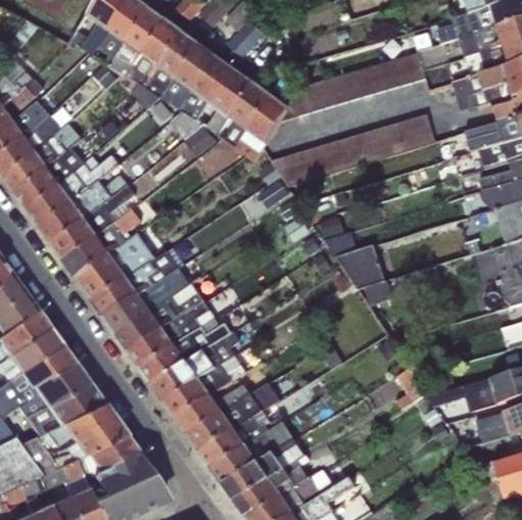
[(96,48),(127,0),(95,0),(85,15),(97,24),(88,37),(77,29),(69,39),(92,54),(96,48)]
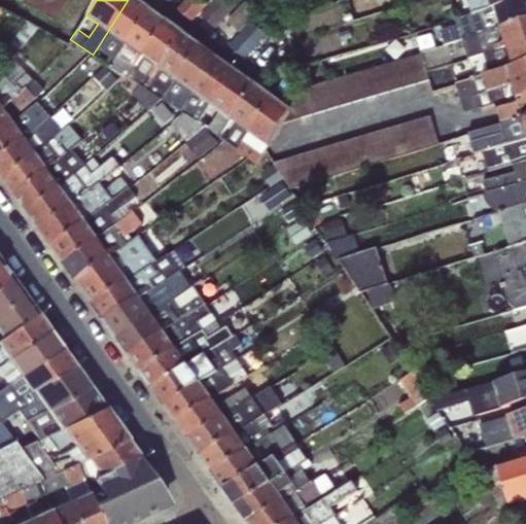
[(128,0),(97,48),(108,56),(104,61),(110,65),(147,8),(136,0),(128,0)]
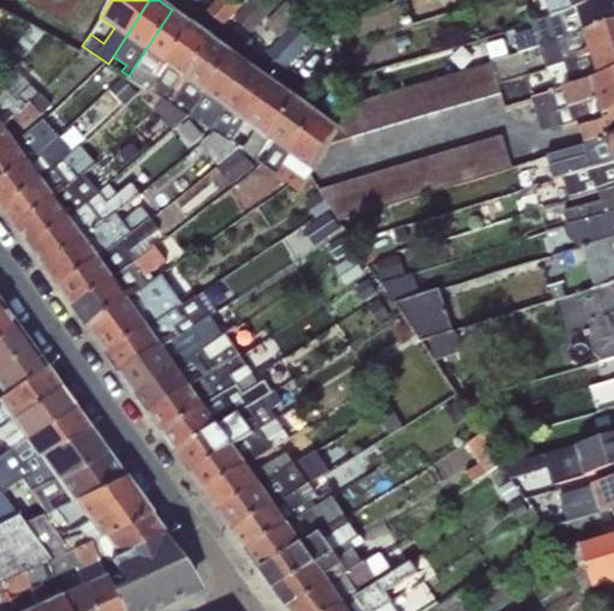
[(213,0),(206,9),(222,23),(242,0),(213,0)]
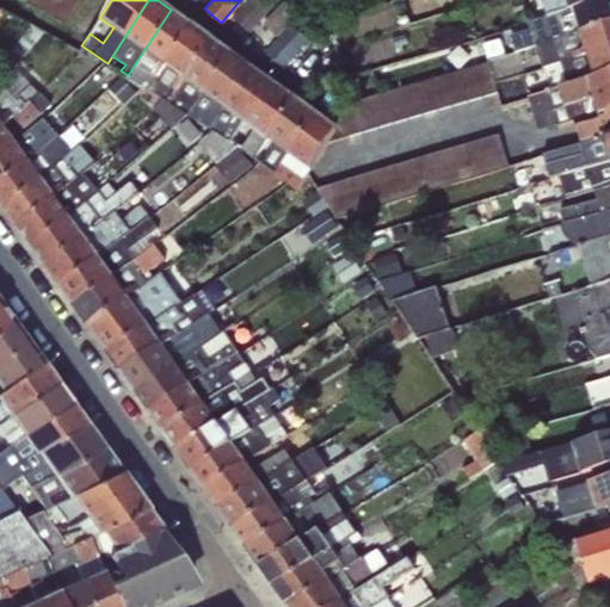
[(245,0),(232,16),(247,30),(276,0),(245,0)]
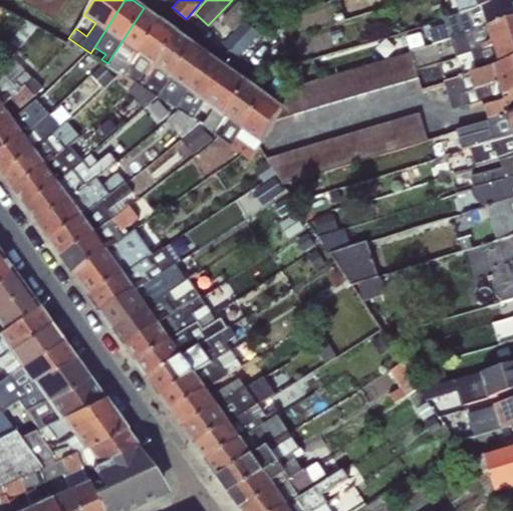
[(238,0),(221,18),(233,29),(253,8),(245,0),(238,0)]
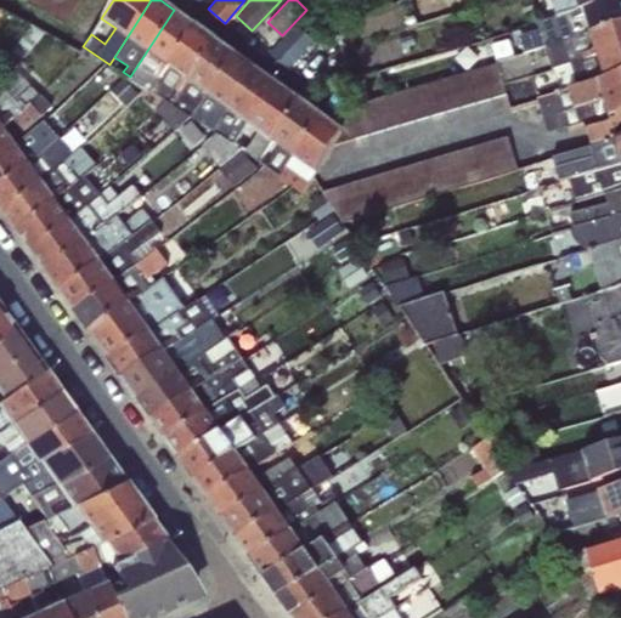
[(605,0),(557,15),(537,21),(540,28),(518,35),(523,51),(620,21),(620,0),(605,0)]
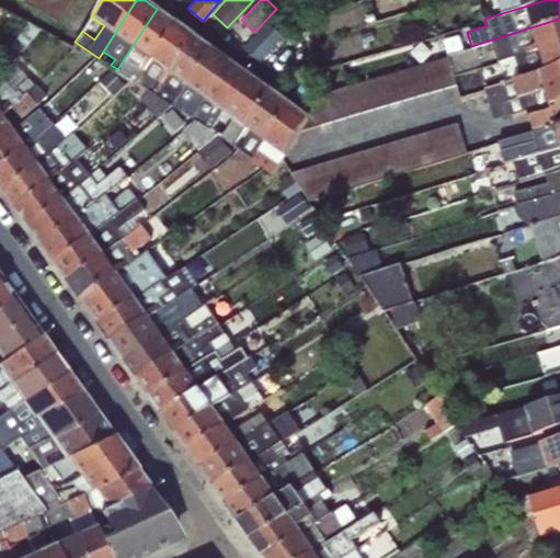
[(498,0),(502,13),(546,0),(498,0)]
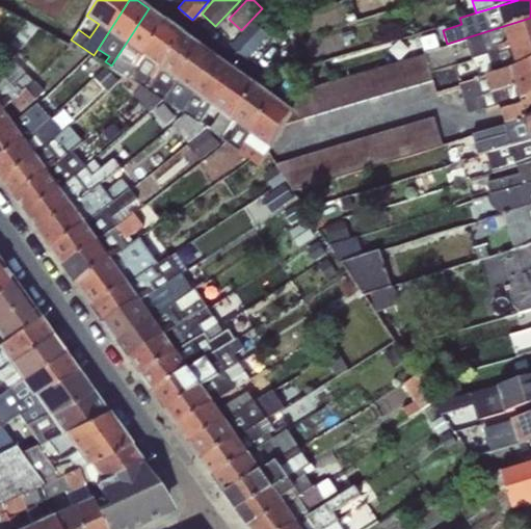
[(149,8),(111,65),(129,77),(166,20),(149,8)]
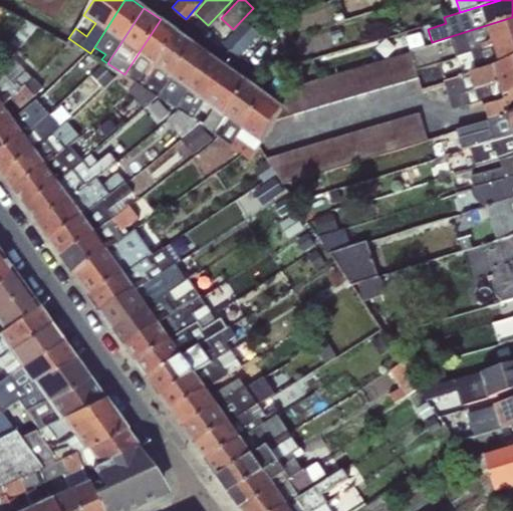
[(512,17),(432,42),(410,48),(416,68),(439,61),(512,38),(512,17)]
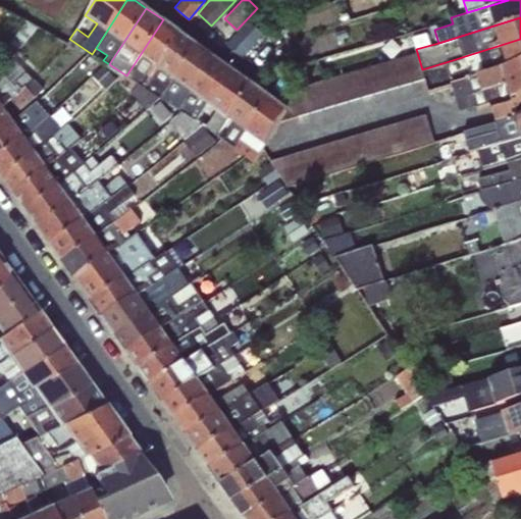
[(163,19),(126,75),(139,84),(143,86),(179,32),(163,19)]
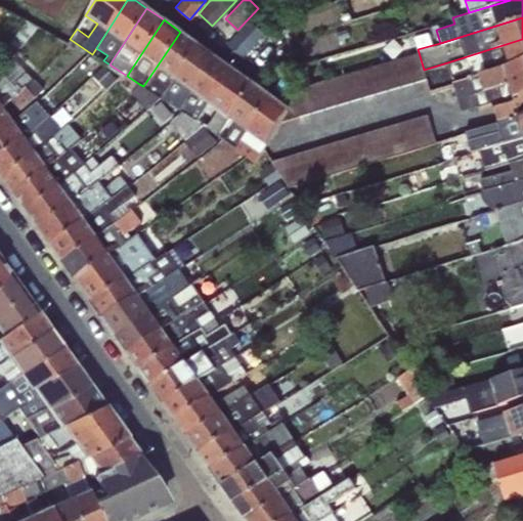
[(248,20),(225,43),(242,55),(255,41),(262,33),(248,20)]
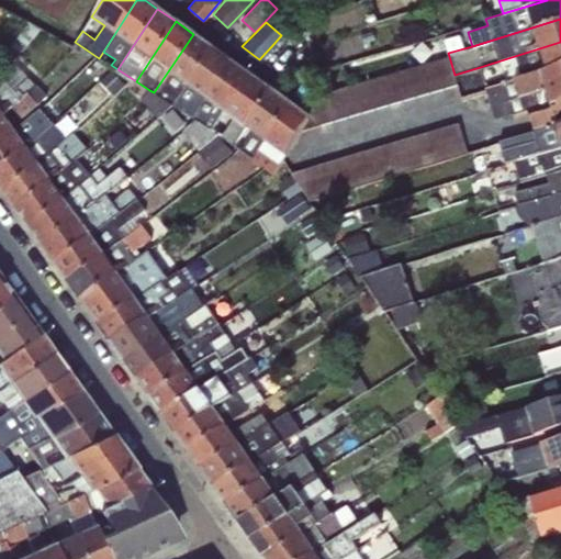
[(30,23),(8,47),(19,55),(41,29),(30,23)]
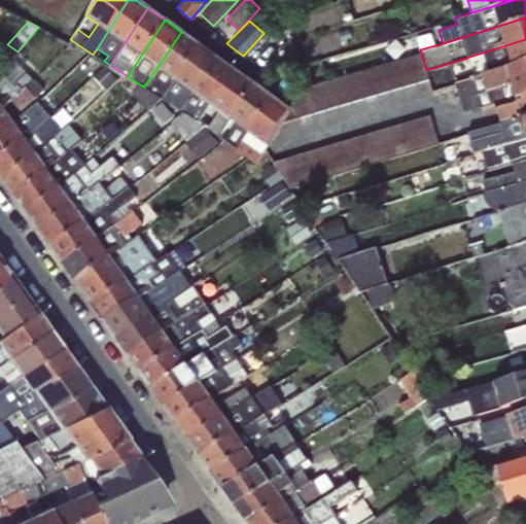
[(181,32),(144,86),(161,97),(198,44),(181,32)]
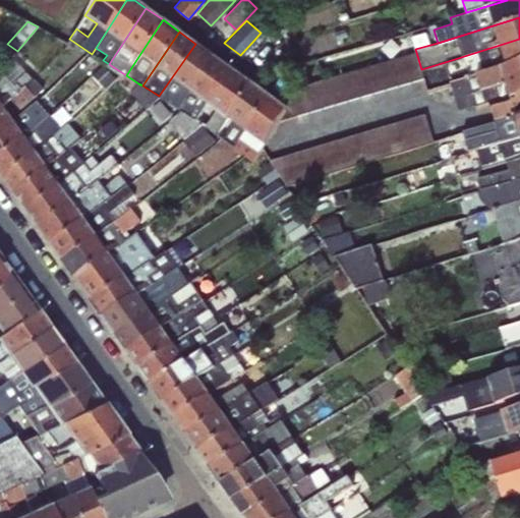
[(519,39),(445,62),(451,81),(519,60),(519,39)]
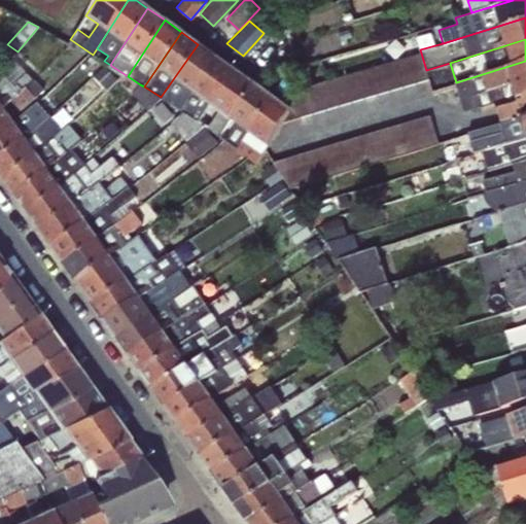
[(198,44),(161,97),(165,100),(180,109),(214,56),(198,44)]
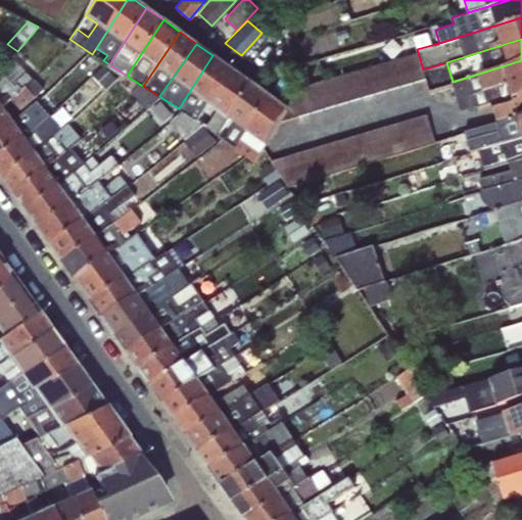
[(286,111),(283,119),(425,77),(417,51),(290,88),(291,98),(288,107),(286,111)]
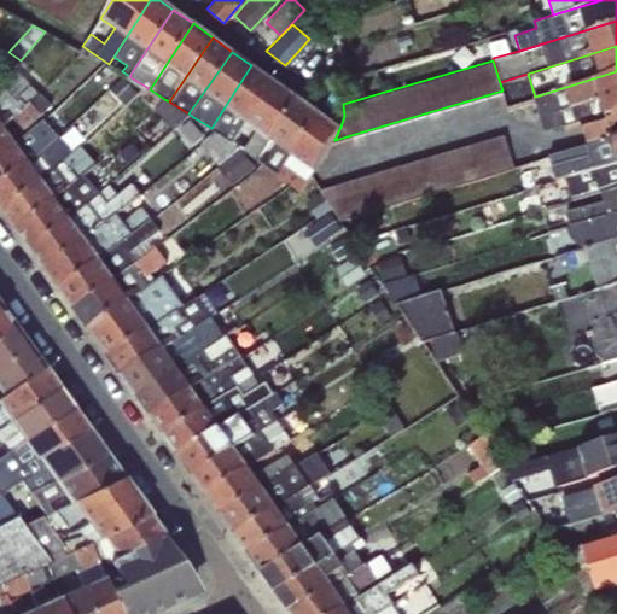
[(251,65),(211,128),(217,132),(227,139),(232,141),(244,121),(272,80),(251,65)]
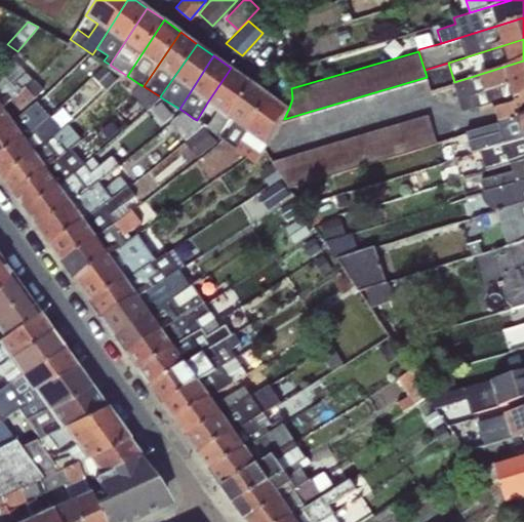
[(0,105),(1,104),(12,94),(32,79),(12,57),(0,76),(0,105)]
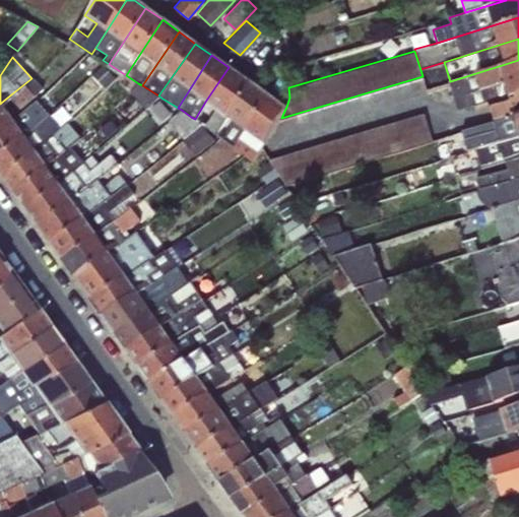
[(493,120),(518,112),(518,60),(450,81),(458,110),(488,102),(491,112),(493,120)]
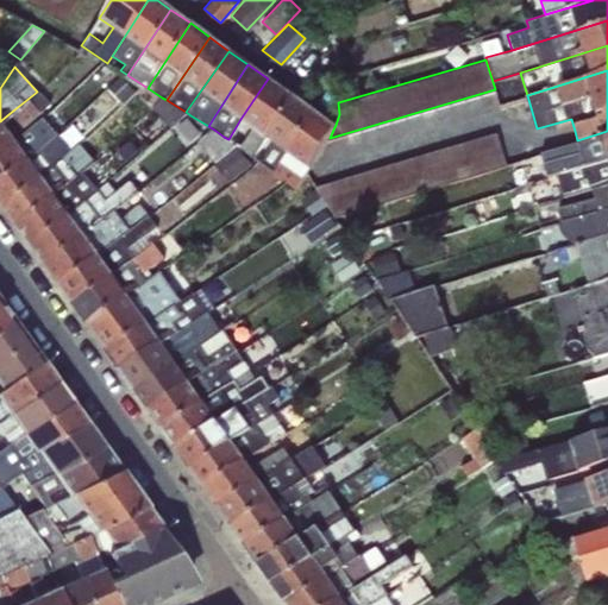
[(120,74),(107,87),(110,89),(123,102),(136,89),(120,74)]
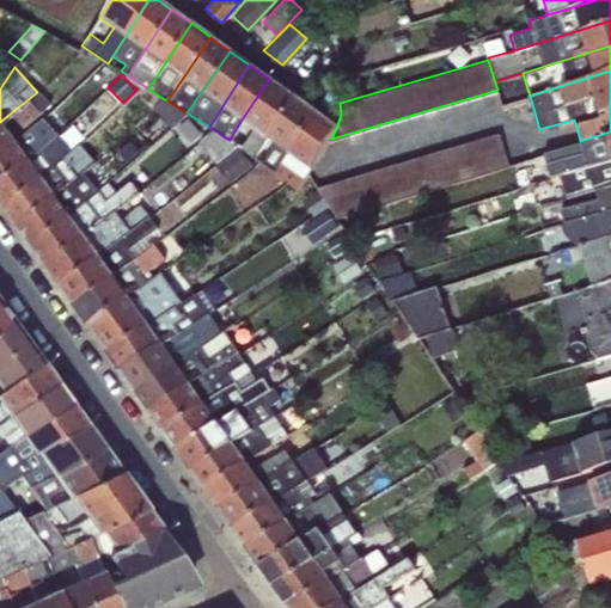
[(254,128),(240,147),(248,151),(255,155),(267,136),(293,97),(269,79),(242,120),(254,128)]
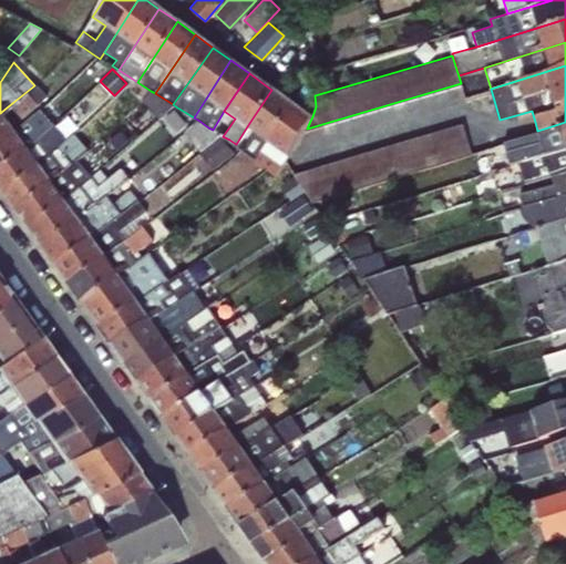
[(34,85),(13,102),(23,116),(49,94),(38,83),(34,85)]
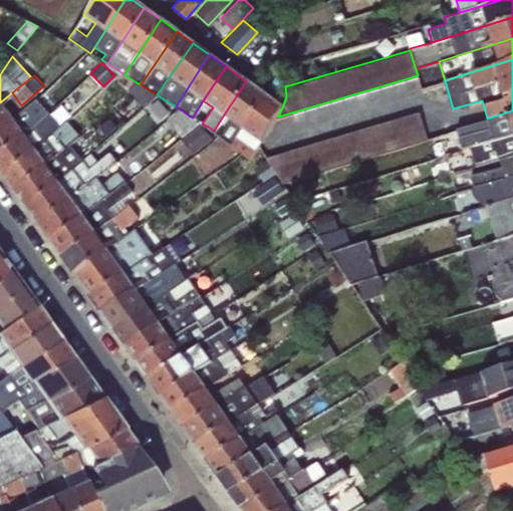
[(231,118),(221,136),(232,143),(263,93),(246,81),(224,114),(231,118)]
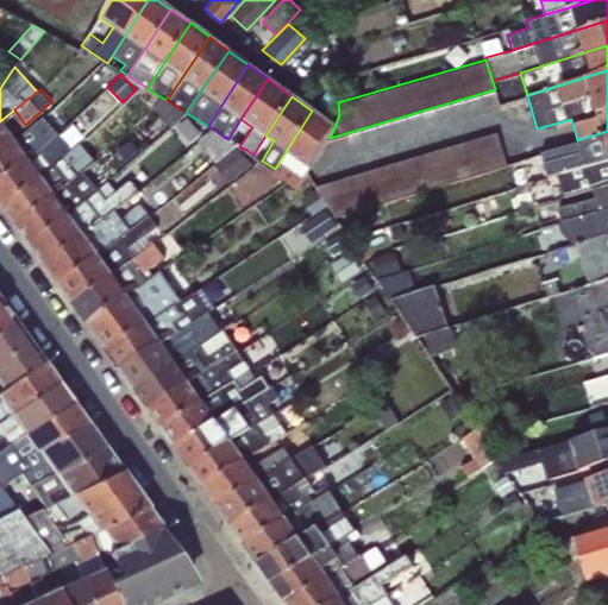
[(167,100),(162,98),(151,107),(154,109),(170,126),(186,112),(167,100)]
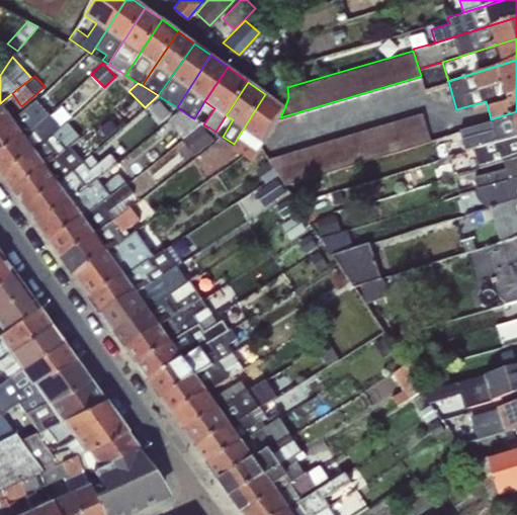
[(265,94),(234,144),(251,155),(254,156),(284,108),(265,94)]
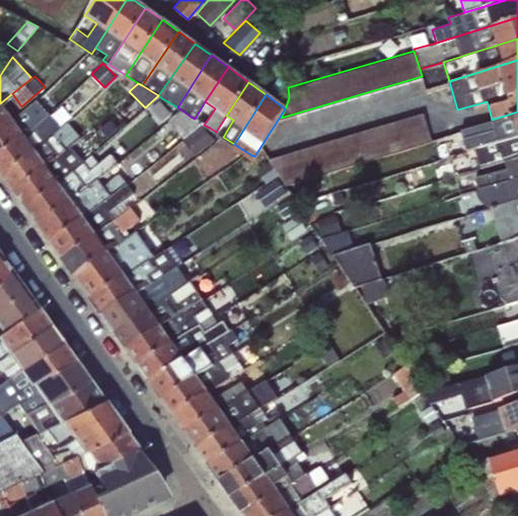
[(12,118),(0,127),(0,152),(48,114),(37,100),(12,118)]
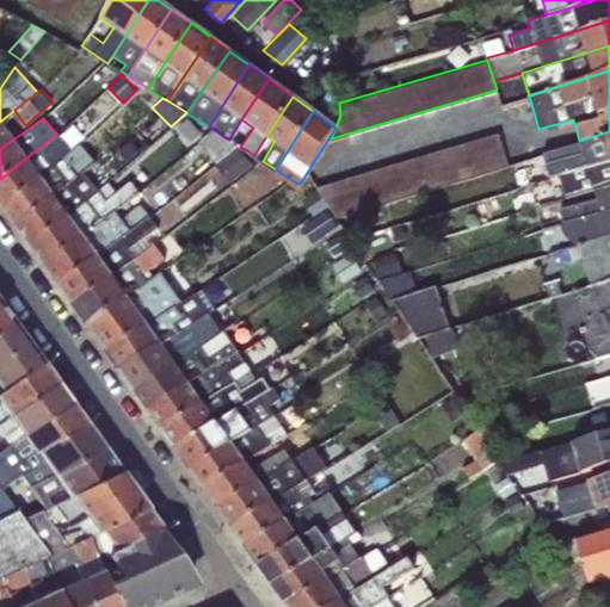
[(1,121),(0,122),(0,149),(14,138),(1,121)]
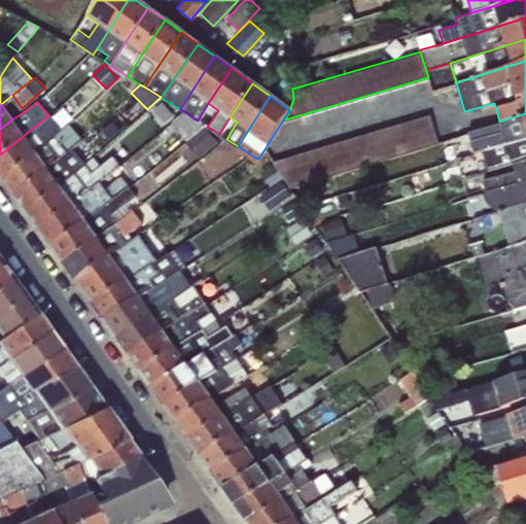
[(194,118),(185,112),(172,123),(186,139),(205,125),(198,120),(194,118)]
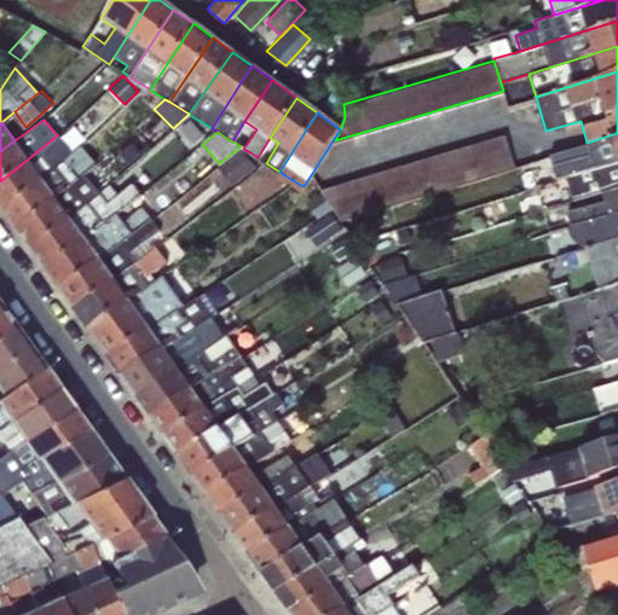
[(504,133),(322,189),(334,206),(341,218),(514,164),(504,133)]
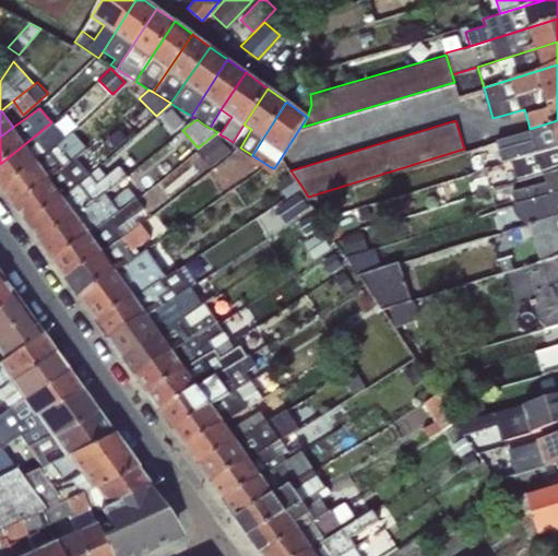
[(557,120),(530,129),(525,131),(527,142),(499,150),(502,162),(511,158),(557,144),(557,120)]
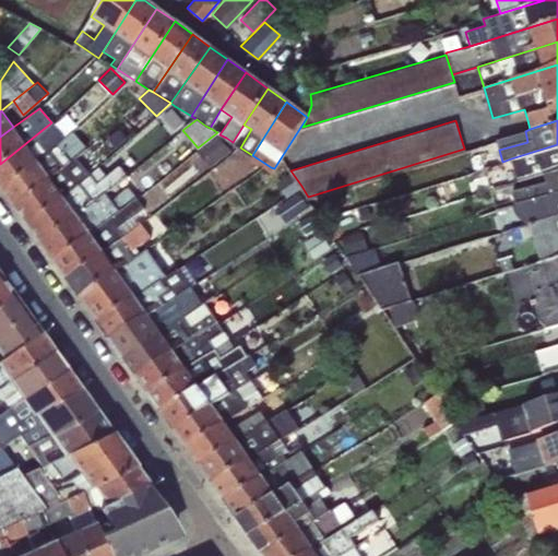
[(51,122),(0,164),(0,187),(2,190),(64,138),(51,122)]
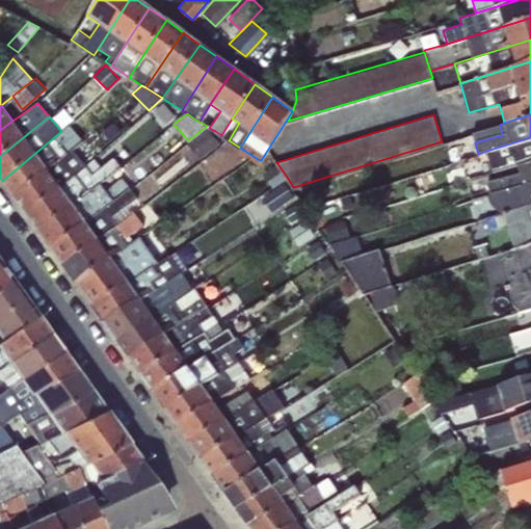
[(61,131),(2,181),(15,197),(71,148),(81,138),(69,124),(61,131)]
